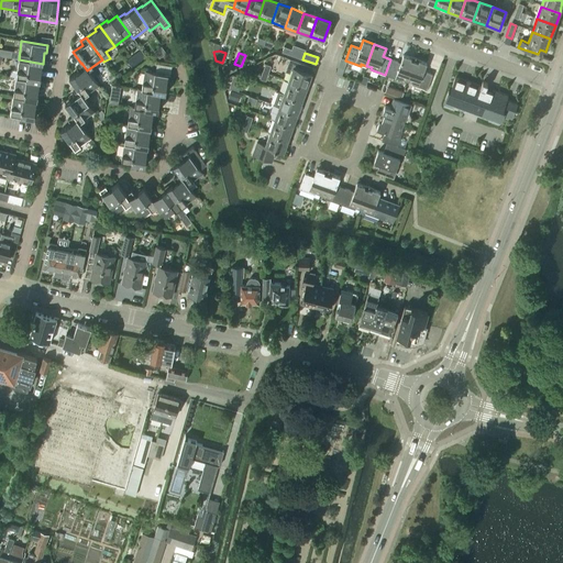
[(406,80),(415,58),(403,54),(399,63),(390,59),(385,75),(400,80),(401,78),(406,80)]
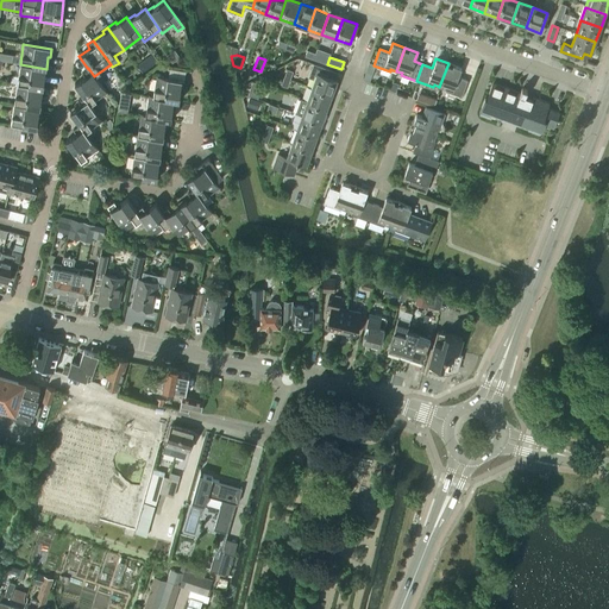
[(144,60),(137,66),(143,74),(150,68),(144,60)]
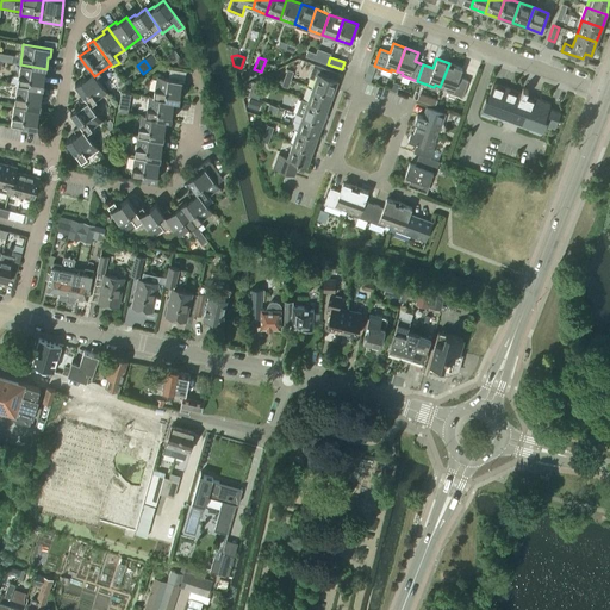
[(369,82),(375,66),(374,66),(369,63),(363,81),(369,82)]
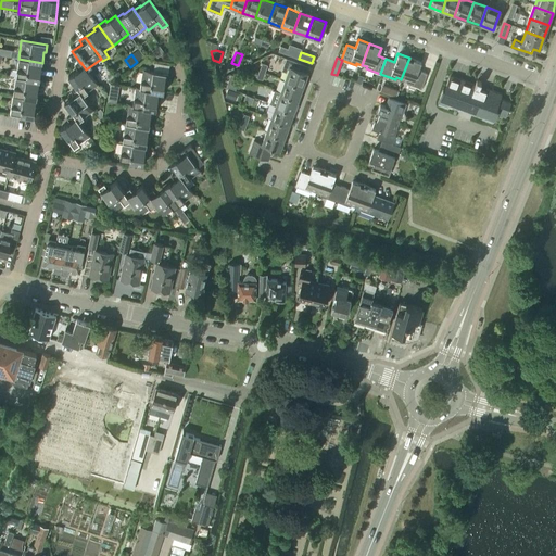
[(409,58),(401,79),(406,81),(405,83),(420,89),(427,73),(417,71),(420,62),(409,58)]
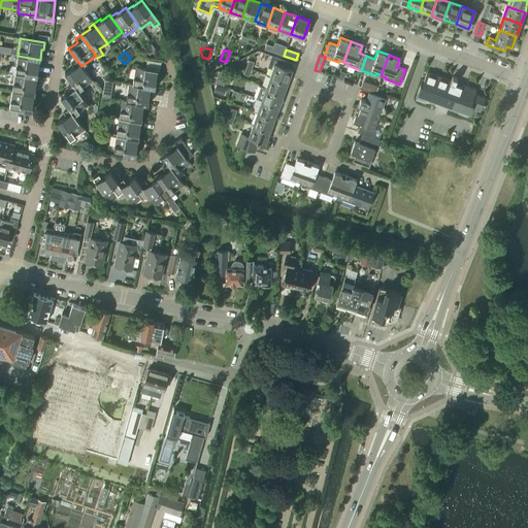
[(41,60),(40,60),(18,56),(14,73),(37,76),(38,66),(40,67),(41,60)]
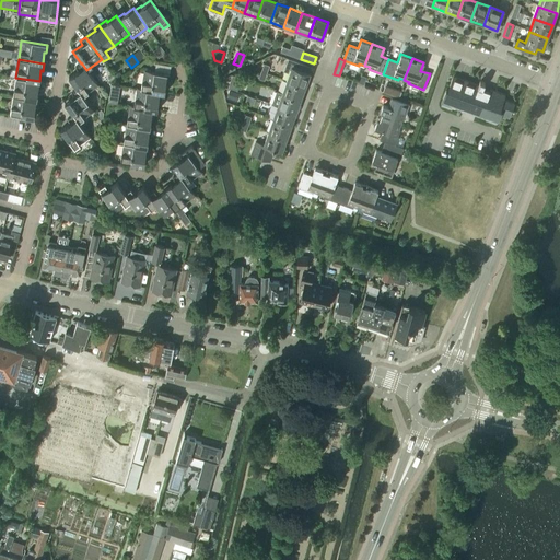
[(288,59),(283,71),(289,73),(287,81),(305,88),(310,74),(300,71),(302,65),(288,59)]
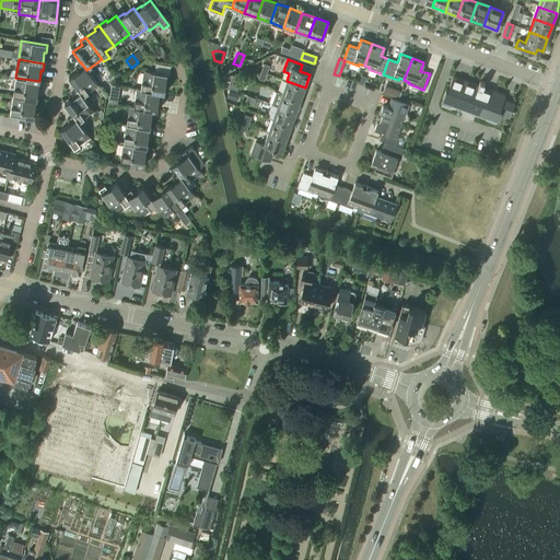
[(97,85),(86,70),(81,62),(81,63),(76,67),(78,71),(68,78),(77,89),(82,96),(83,96),(97,85)]
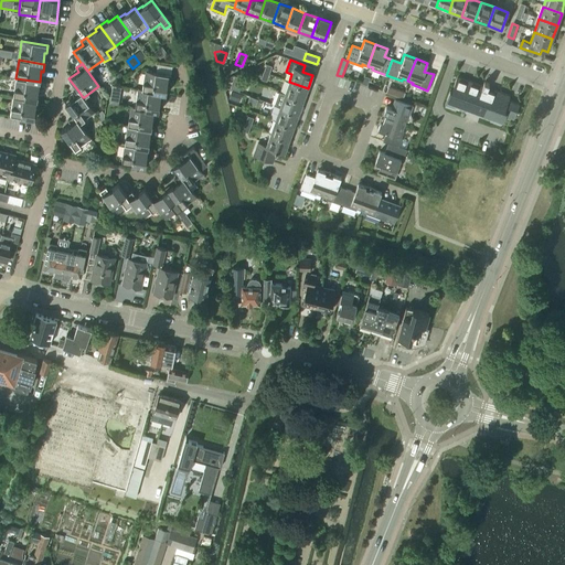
[(141,91),(163,94),(166,95),(167,83),(169,84),(170,76),(145,72),(141,91)]
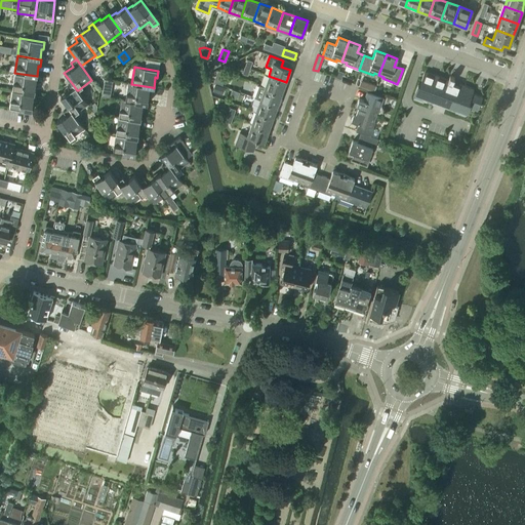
[(423,95),(441,103),(449,80),(448,80),(425,71),(420,84),(418,83),(413,96),(414,96),(421,98),(423,95)]
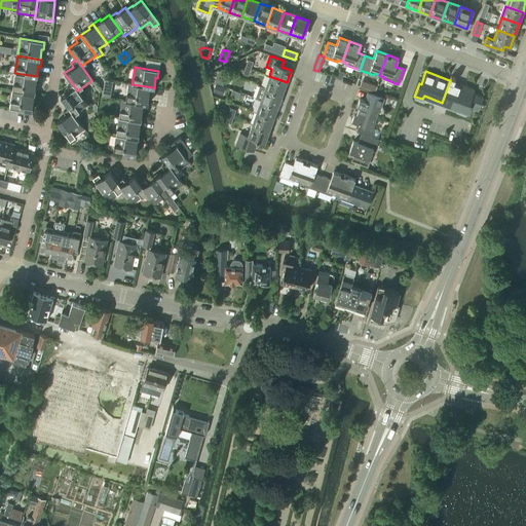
[(38,77),(37,76),(14,73),(12,90),(34,94),(36,83),(37,83),(38,77)]
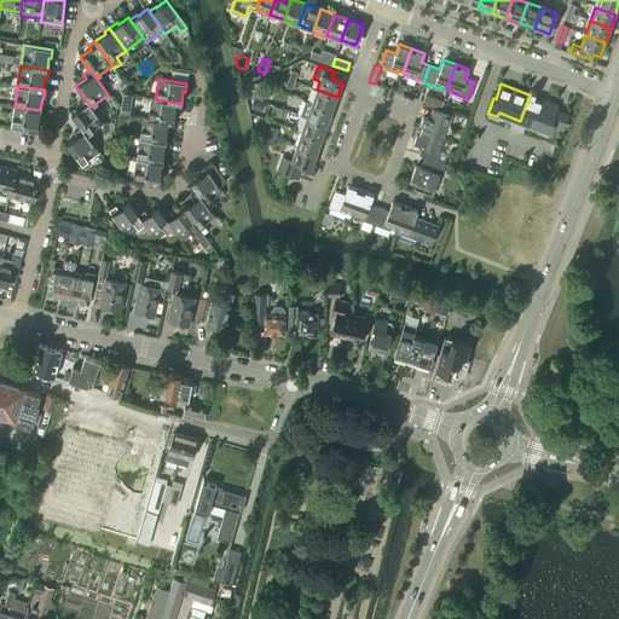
[(530,94),(520,121),(541,128),(539,131),(550,134),(553,126),(562,129),(568,114),(556,109),(559,105),(542,99),(542,100),(533,98),(536,91),(531,88),(528,94),(530,94)]
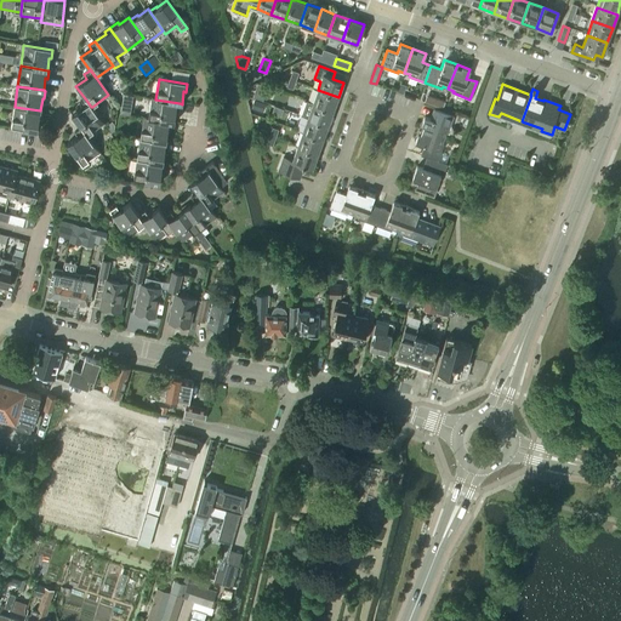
[(318,90),(313,104),(334,112),(339,97),(318,90)]
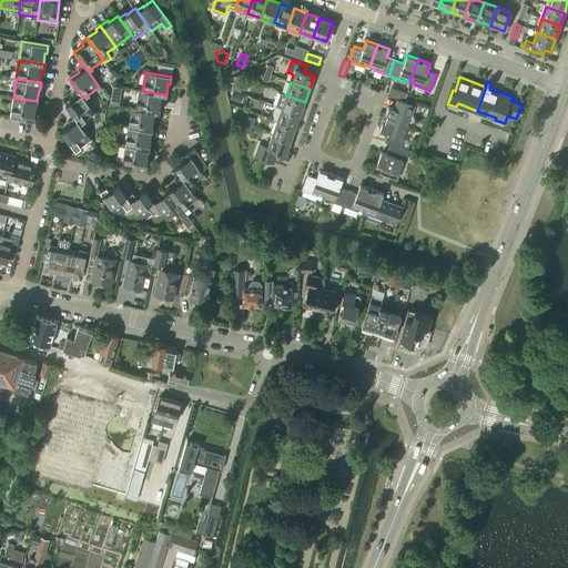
[(95,113),(84,98),(83,98),(78,90),(72,94),(74,98),(64,104),(73,117),(73,115),(80,124),(80,123),(95,113)]
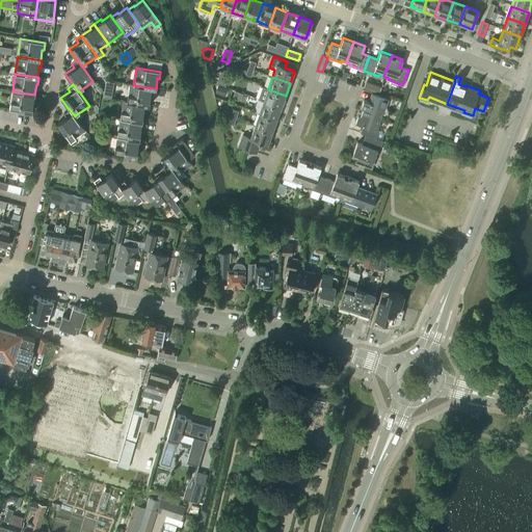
[(154,88),(133,85),(130,84),(127,102),(147,105),(149,105),(151,95),(153,96),(154,88)]
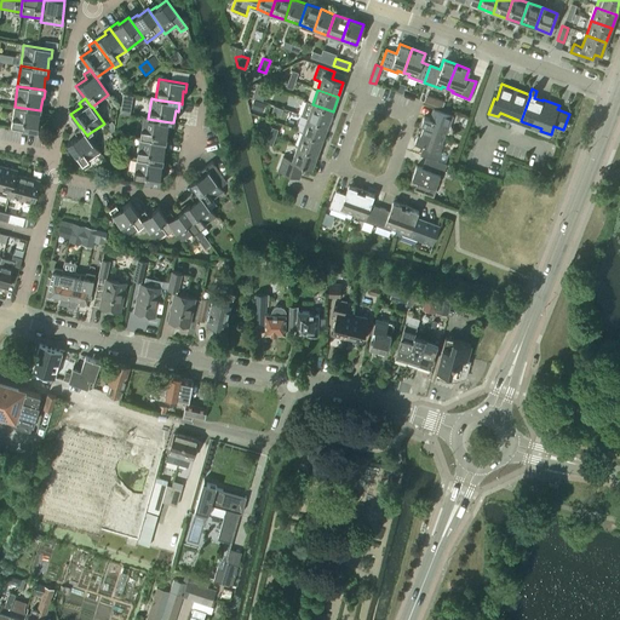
[(254,98),(251,108),(263,112),(265,103),(254,98)]
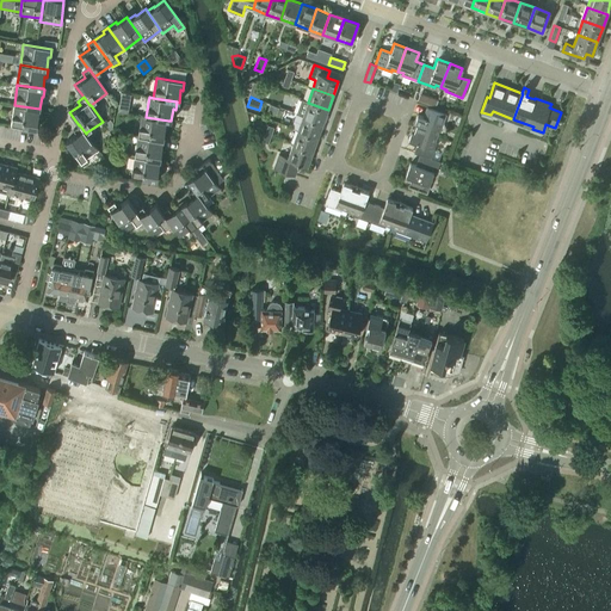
[(301,100),(296,113),(302,116),(322,123),(328,110),(308,103),(301,100)]
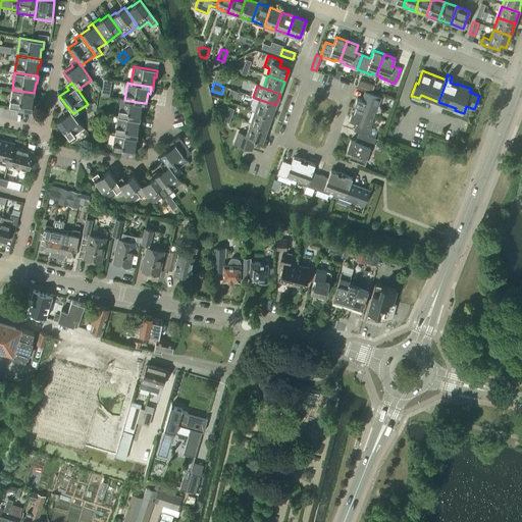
[(102,89),(101,96),(109,97),(110,90),(102,89)]
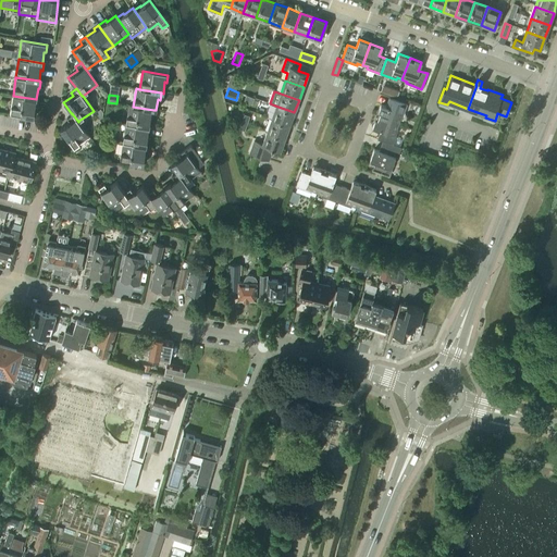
[(38,100),(36,99),(13,96),(10,114),(34,118),(35,107),(37,107),(38,100)]
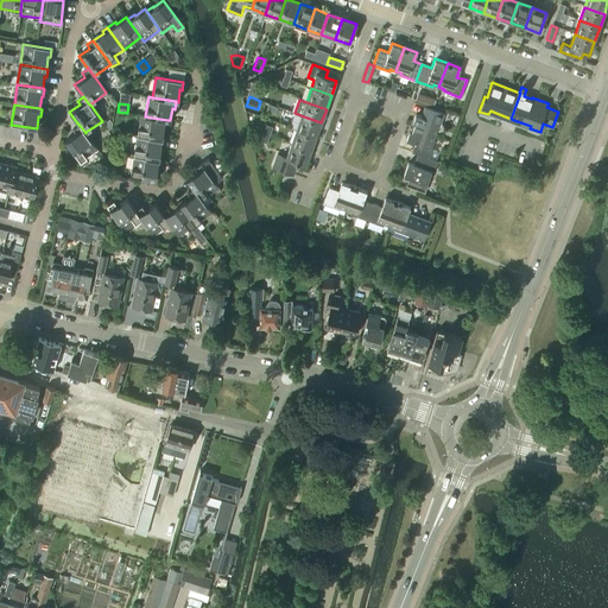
[(410,127),(434,135),(436,131),(438,131),(444,114),(428,108),(424,118),(415,114),(410,127)]
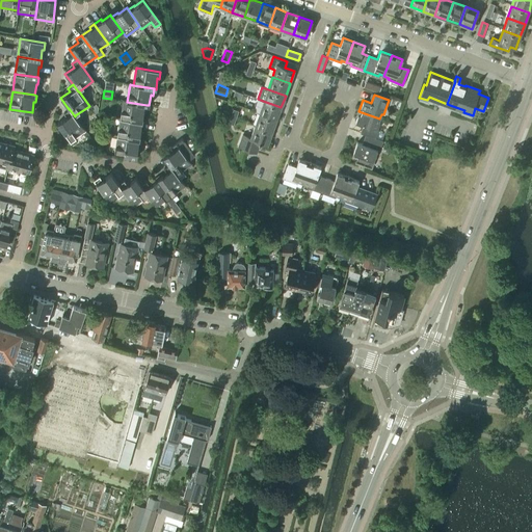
[(127,102),(123,101),(120,118),(142,123),(143,111),(145,112),(147,105),(127,102)]
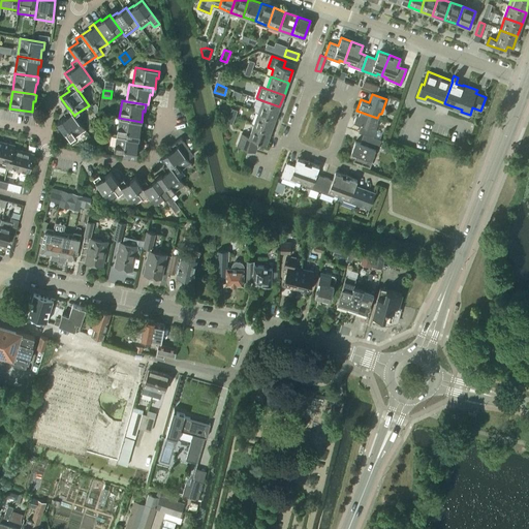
[(261,100),(257,113),(275,119),(279,106),(261,100)]
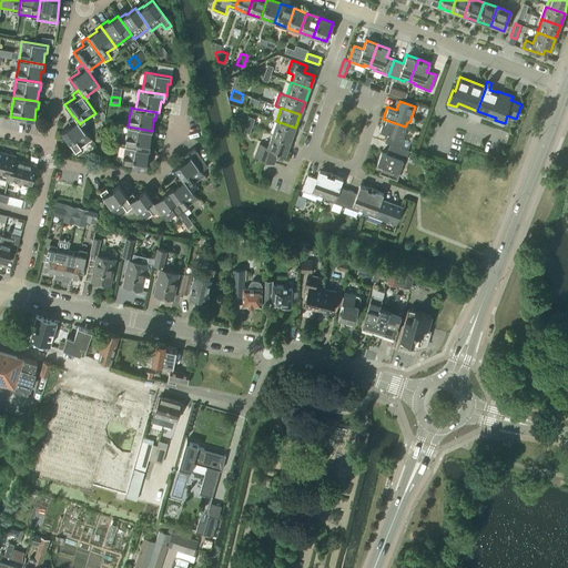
[(91,139),(80,123),(80,124),(73,115),(73,117),(68,120),(70,123),(61,131),(75,151),(91,139)]
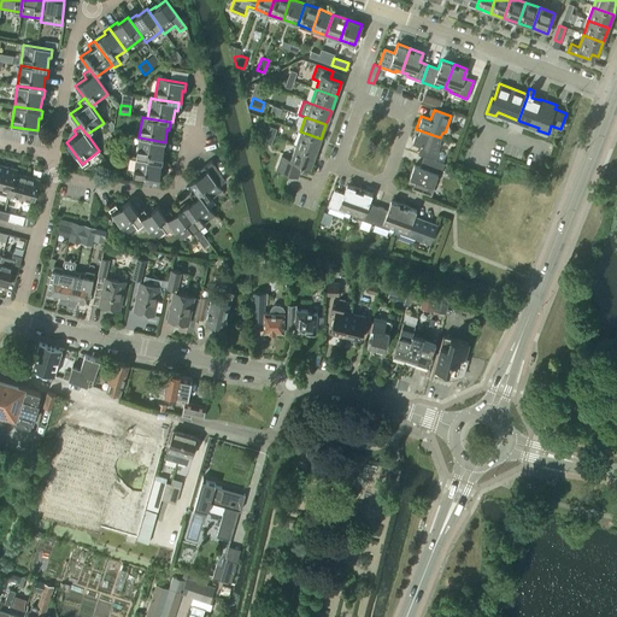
[(439,144),(440,137),(416,129),(411,141),(421,145),(417,154),(423,157),(434,160),(440,145),(439,144)]
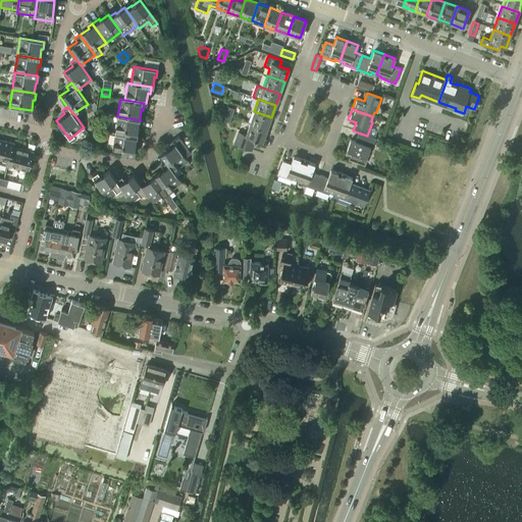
[(254,111),(250,123),(267,129),(271,117),(254,111)]
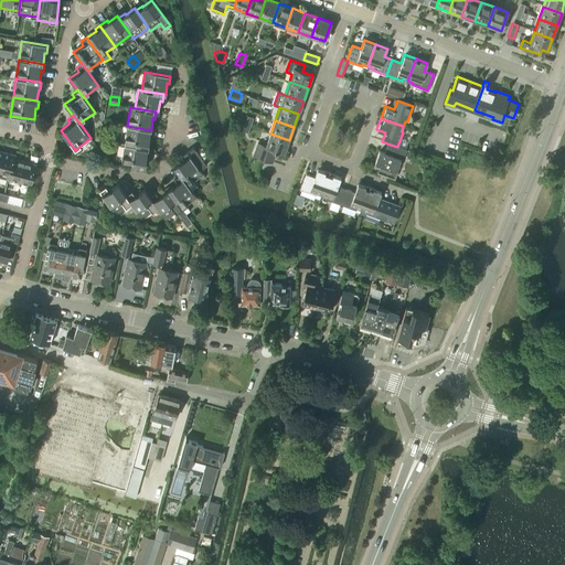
[(153,130),(151,130),(127,126),(125,145),(148,148),(150,137),(151,137),(153,130)]
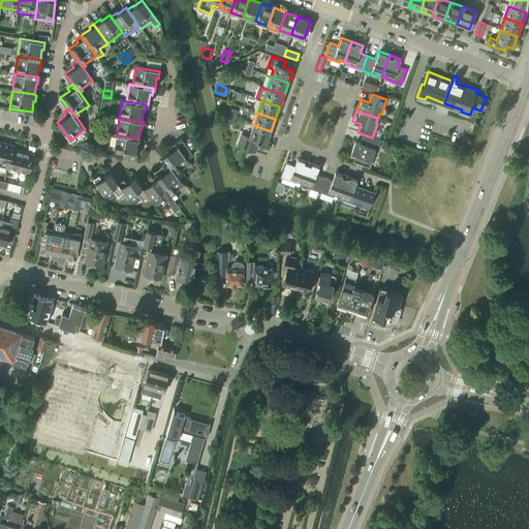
[(241,134),(237,146),(254,153),(259,141),(266,143),(271,131),(253,125),(248,137),(241,134)]
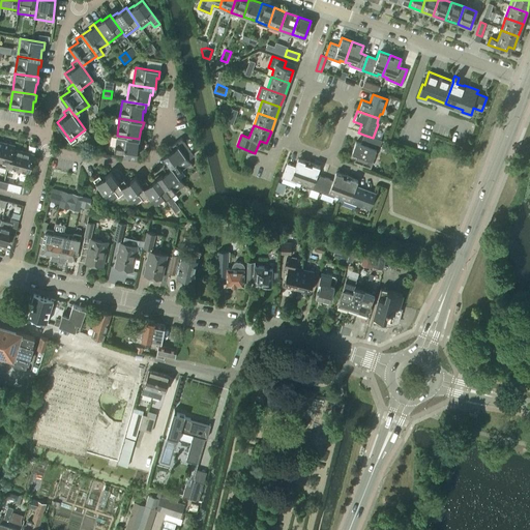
[(381,141),(373,138),(363,135),(359,144),(355,142),(351,153),(355,155),(352,162),(370,168),(372,160),(373,155),(375,156),(381,141)]
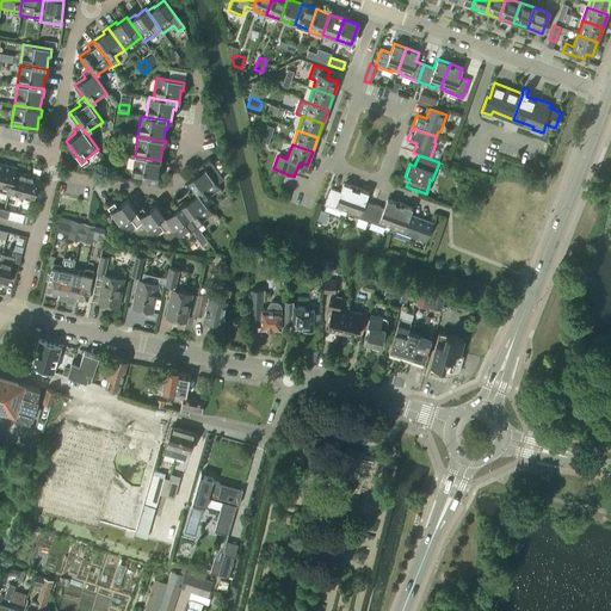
[(162,161),(160,160),(135,156),(131,177),(156,180),(159,168),(161,168),(162,161)]
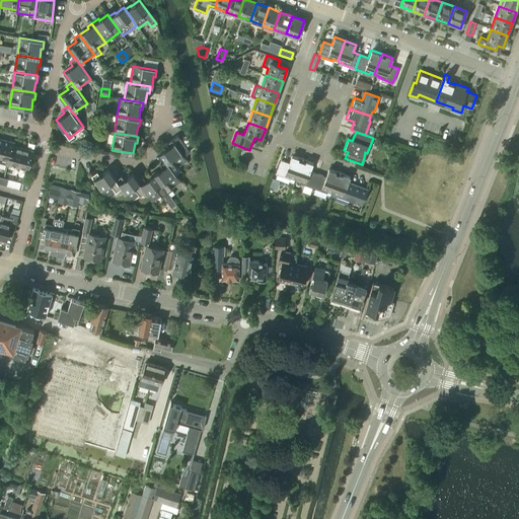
[(159,153),(165,161),(165,160),(172,171),(173,170),(187,160),(183,156),(190,152),(176,135),(165,143),(168,147),(159,153)]
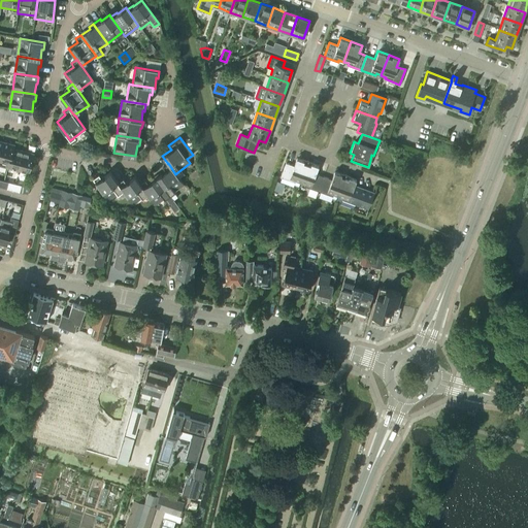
[(0,166),(7,168),(13,144),(3,142),(0,153),(0,166)]
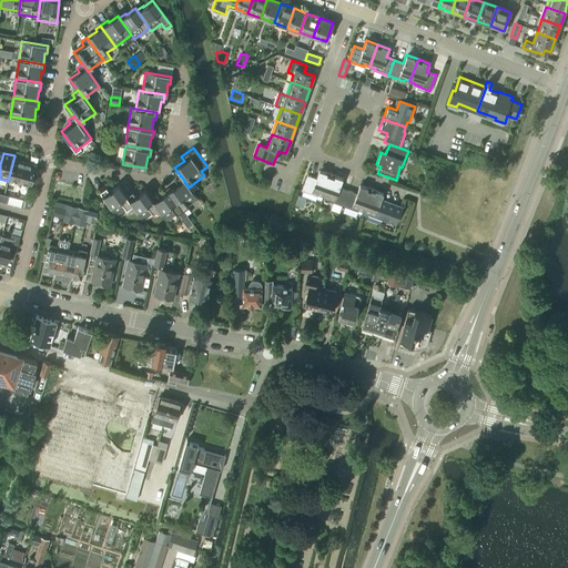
[(19,184),(24,163),(14,160),(16,155),(14,155),(8,181),(19,184)]
